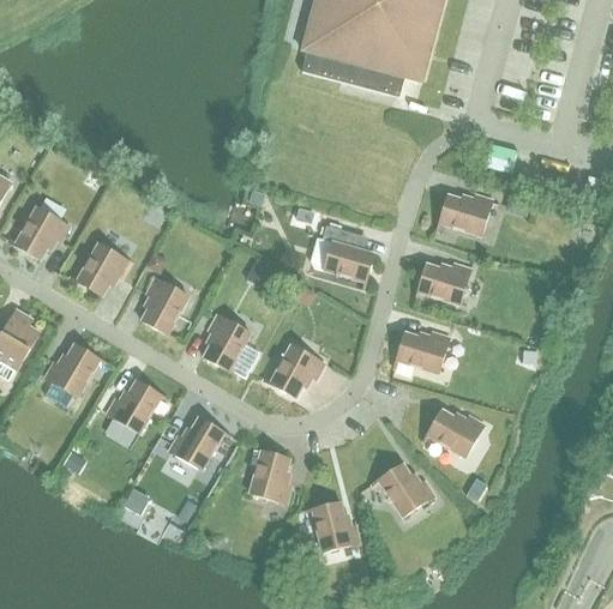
[(314,0),(302,49),(307,50),(301,70),(400,96),(404,76),(422,80),(443,0),(314,0)]
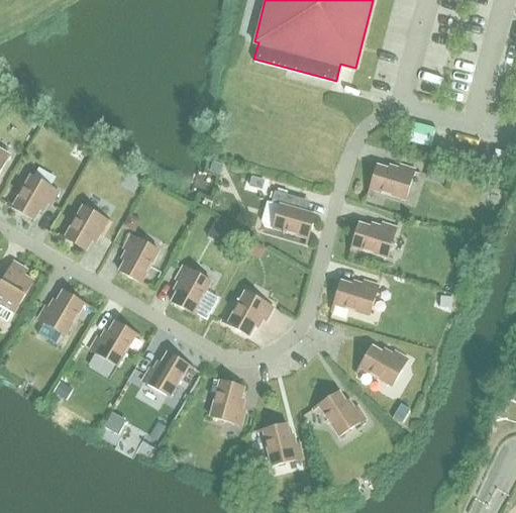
[(30,111),(25,120),(34,125),(39,116),(30,111)]
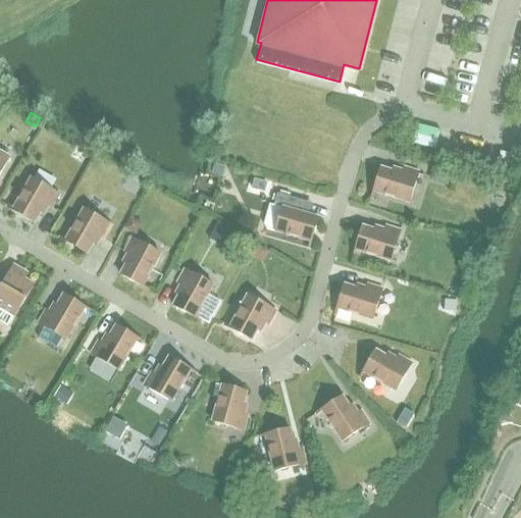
[(0,148),(0,171),(10,155),(0,148)]
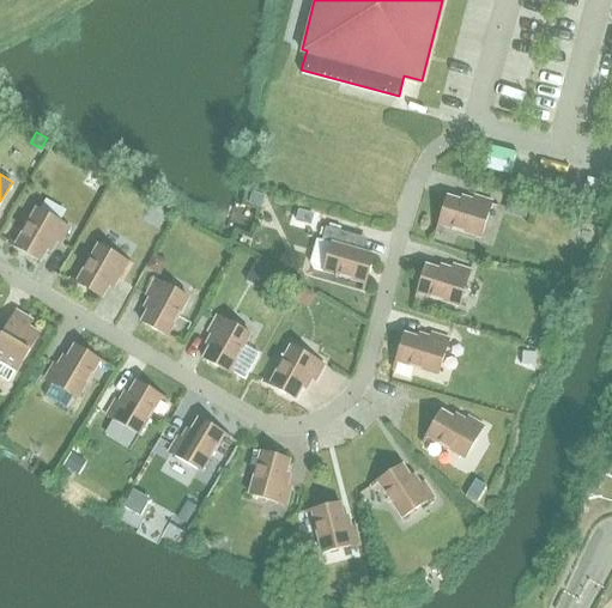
[(253,189),(249,201),(262,205),(266,193),(253,189)]
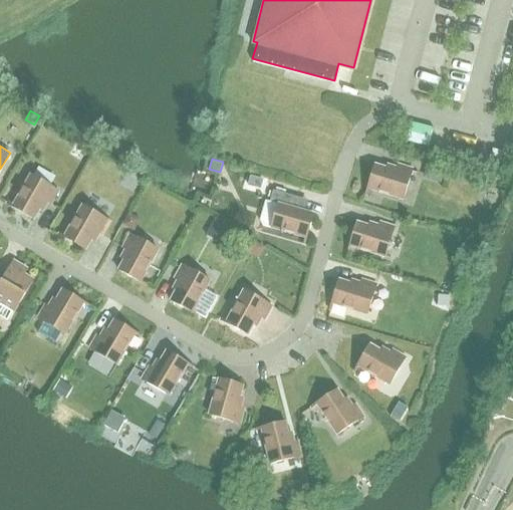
[(367,186),(403,197),(413,166),(398,162),(396,169),(374,162),(367,186)]
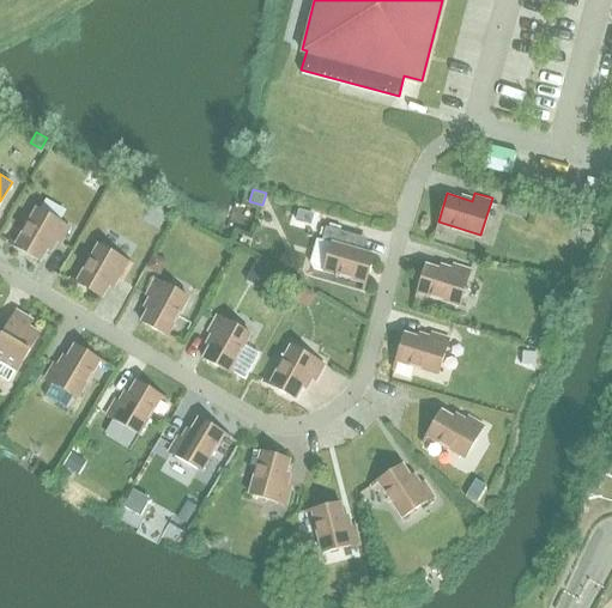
[(509,195),(504,208),(526,216),(531,202),(509,195)]
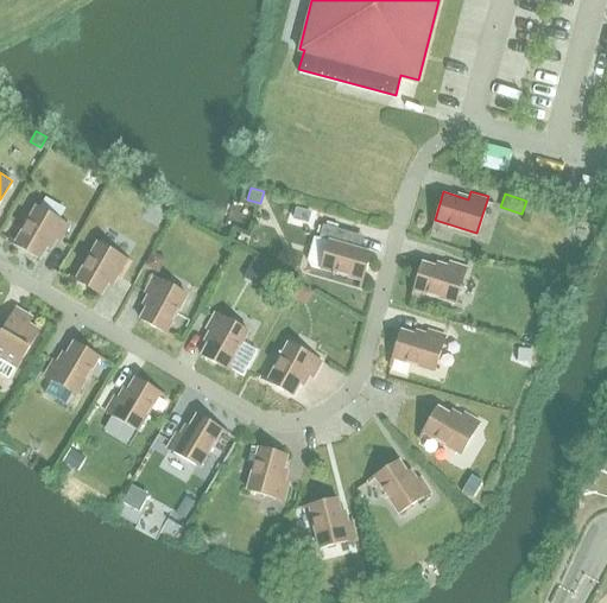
[(61,239),(69,222),(37,203),(14,241),(40,256),(52,234),(61,239)]
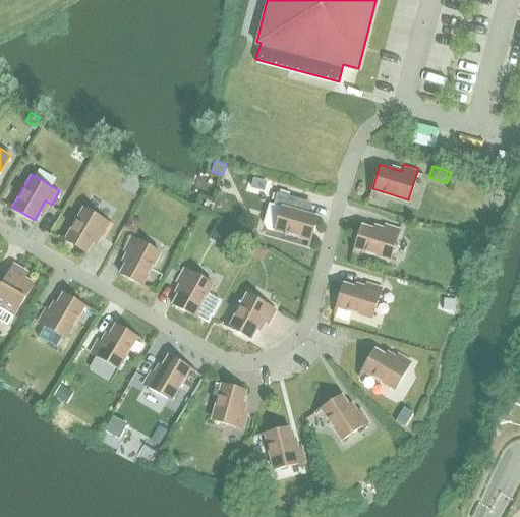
[(255,176),(253,185),(265,188),(267,179),(255,176)]
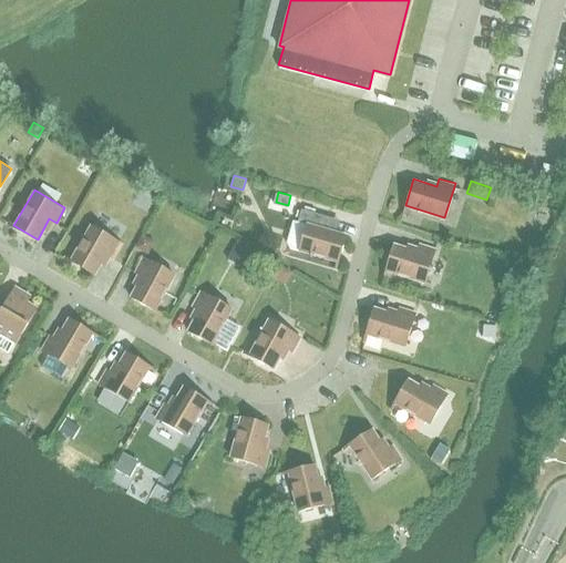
[(294,218),(287,239),(290,246),(299,248),(338,259),(346,233),(329,228),(332,216),(301,206),(297,219),(294,218)]
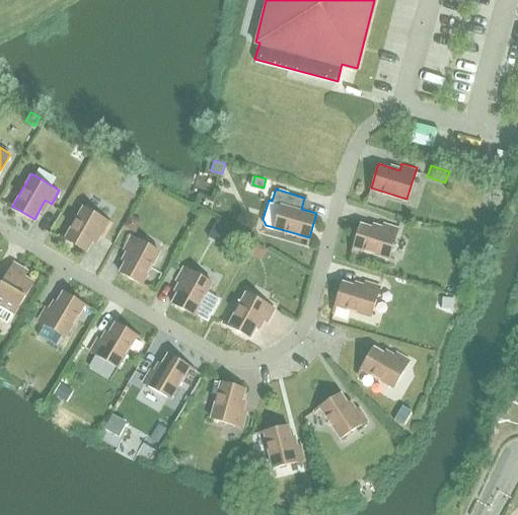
[(65,237),(86,249),(97,230),(103,234),(112,221),(83,205),(65,237)]
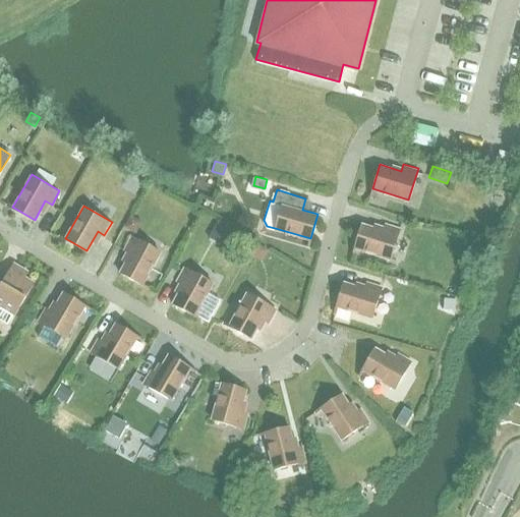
[(128,218),(123,227),(132,233),(137,223),(128,218)]
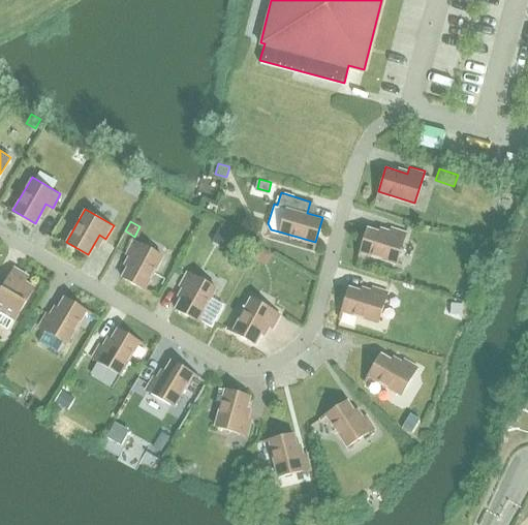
[(222,222),(212,239),(229,250),(240,233),(222,222)]
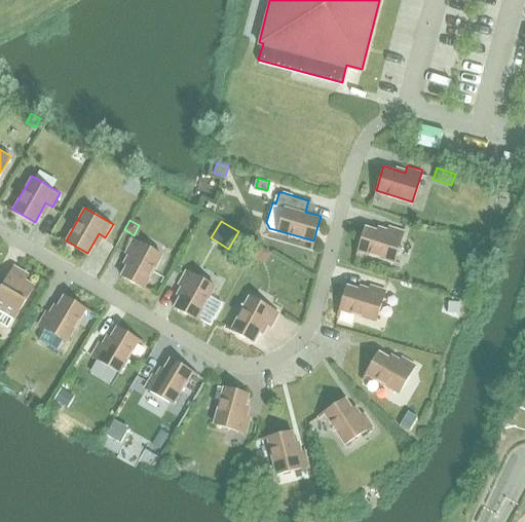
[(386,231),(365,225),(358,249),(394,260),(404,229),(388,224),(386,231)]
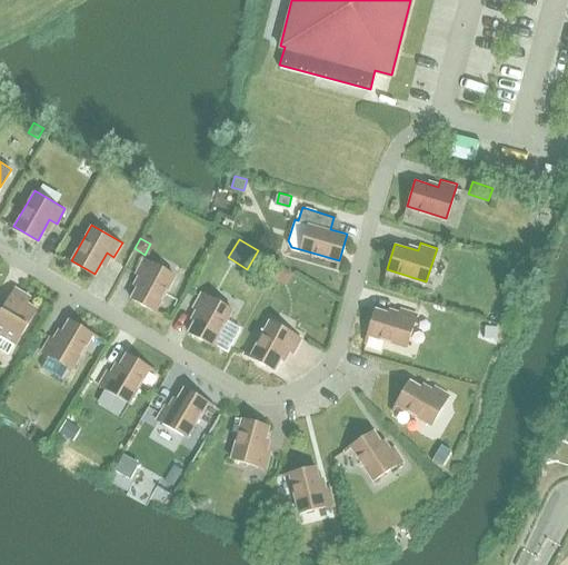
[(156,309),(175,274),(143,257),(136,271),(142,275),(131,296),(156,309)]
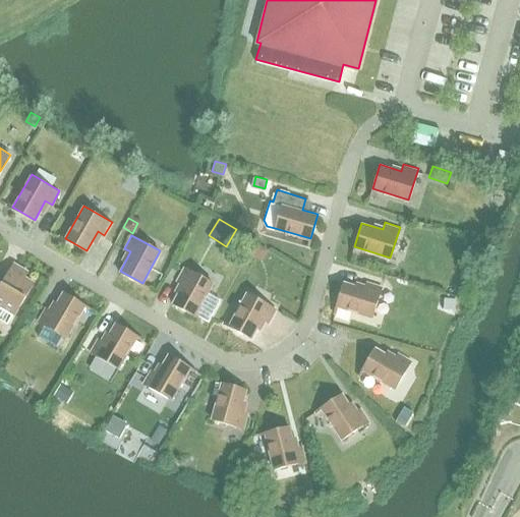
[(472,240),(467,254),(480,259),(485,244),(472,240)]
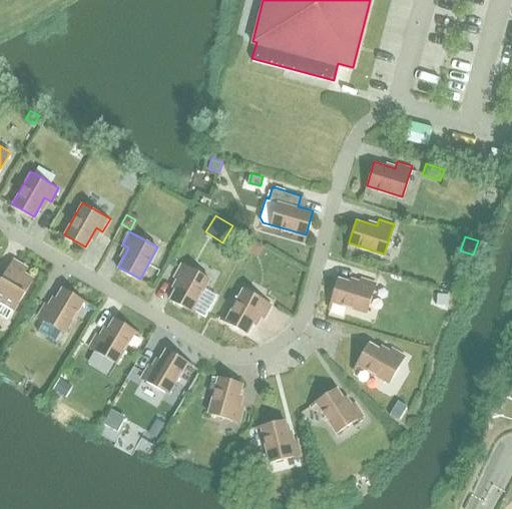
[(254,238),(248,248),(259,253),(265,244),(254,238)]
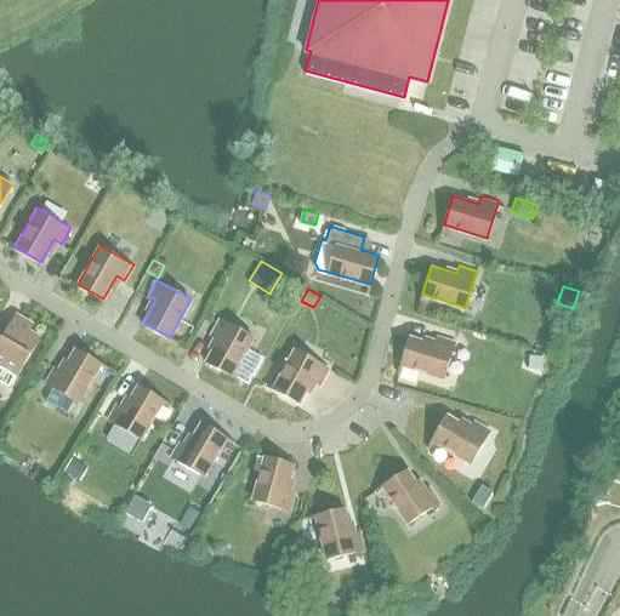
[(0,363),(1,364),(0,365),(0,377),(9,383),(16,372),(17,374),(40,335),(29,328),(33,321),(17,312),(3,336),(0,334),(0,363)]
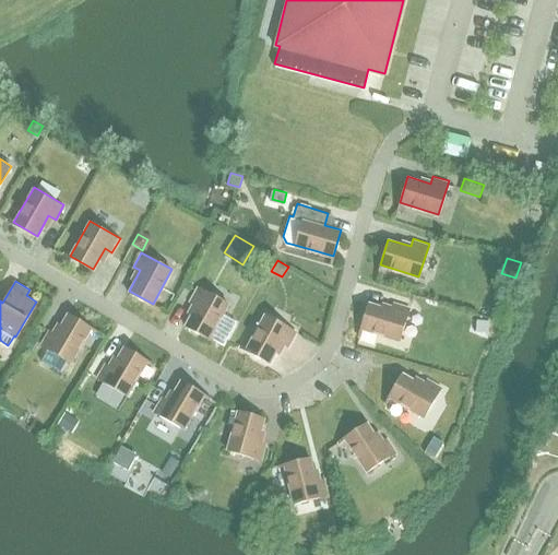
[(228,303),(198,285),(190,299),(197,304),(186,325),(209,338),(228,303)]
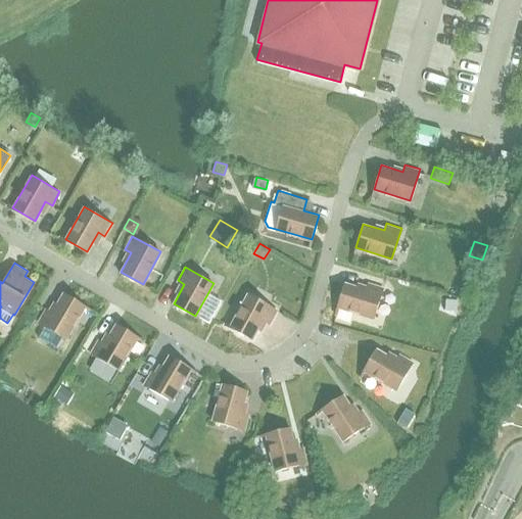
[(366,288),(345,282),(337,307),(373,318),(383,286),(368,281),(366,288)]
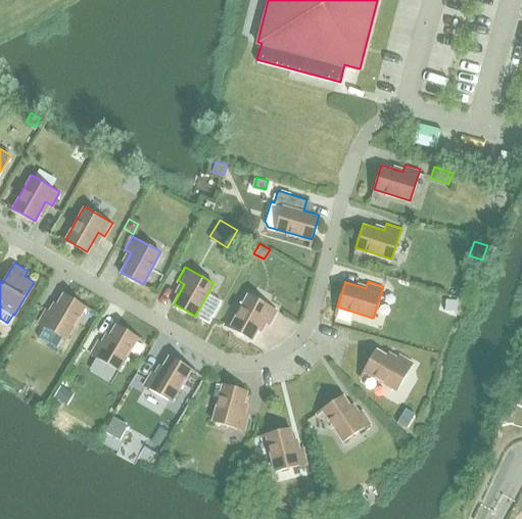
[(38,321),(66,337),(86,304),(63,292),(52,311),(46,308),(38,321)]
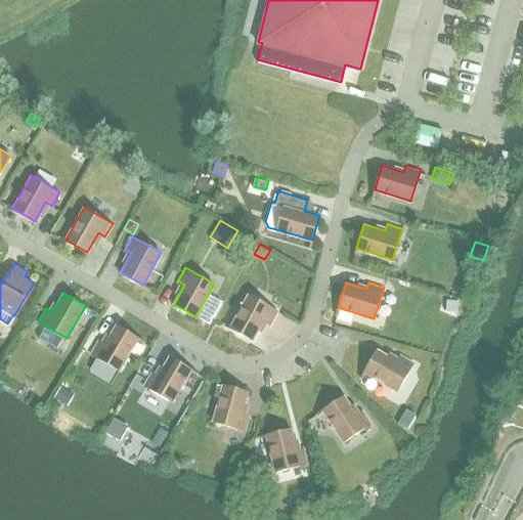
[(230,327),(253,339),(263,319),(269,322),(277,309),(249,294),(230,327)]
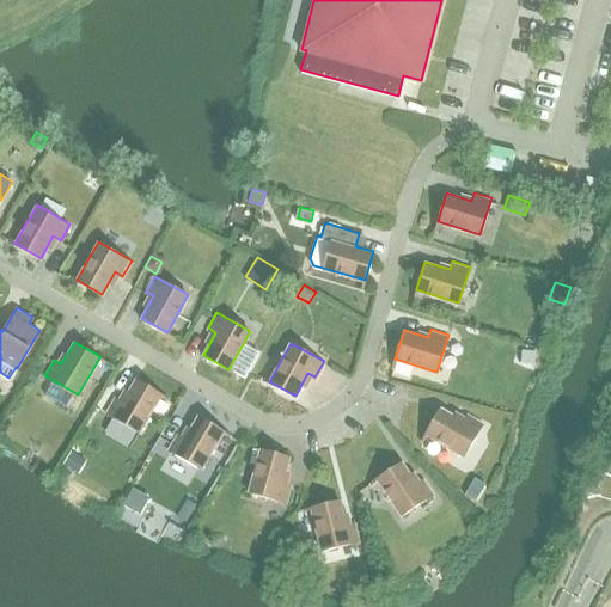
[(521,347),(520,359),(535,360),(536,348),(521,347)]
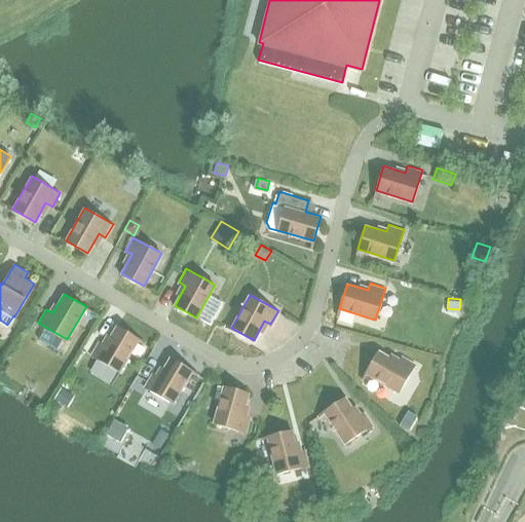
[(91,353),(119,370),(139,338),(117,325),(106,344),(99,340),(91,353)]
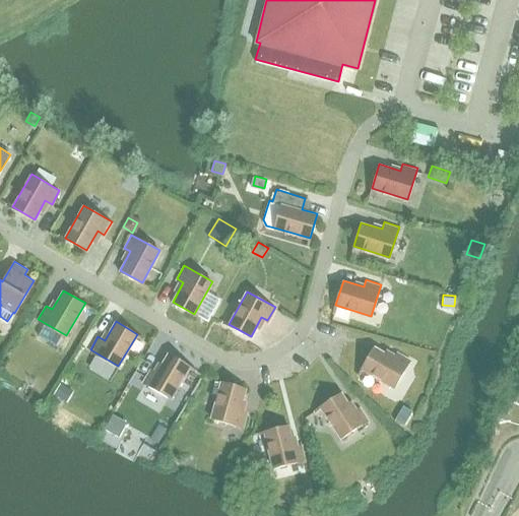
[(394,387),(410,359),(397,350),(393,357),(374,345),(362,368),(394,387)]
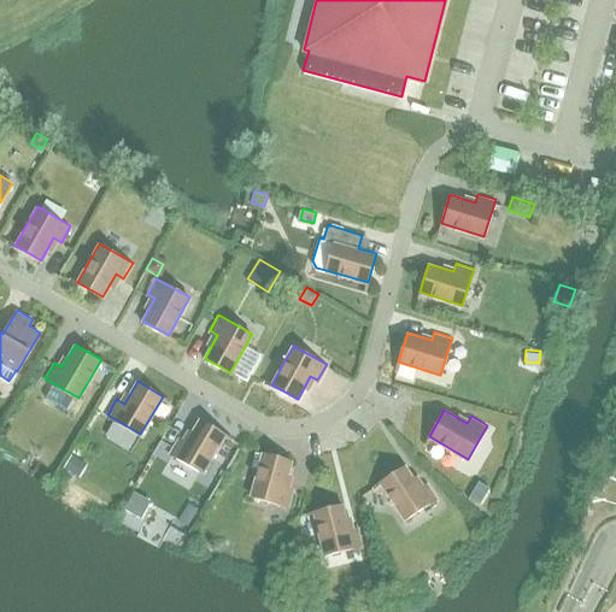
[(179,436),(170,452),(203,471),(226,433),(200,418),(187,441),(179,436)]
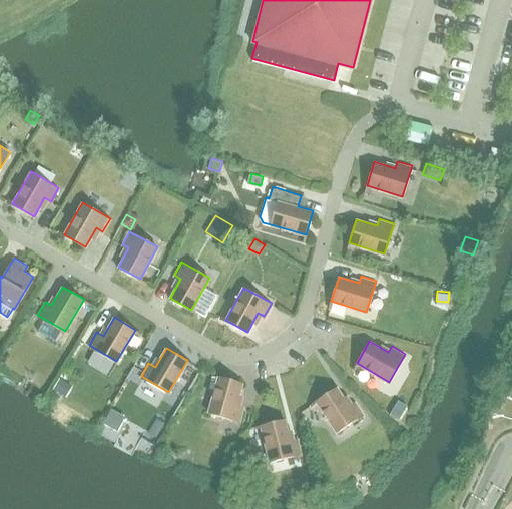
[(212,374),(211,375),(209,386),(215,388),(208,411),(239,420),(243,405),(236,403),(242,382),(212,374)]
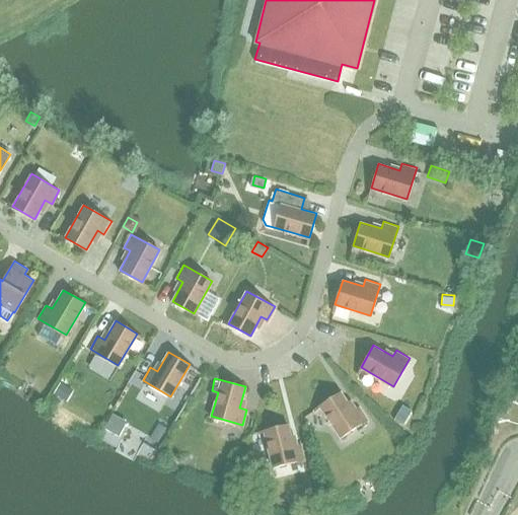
[(60,381),(54,391),(63,397),(69,386),(60,381)]
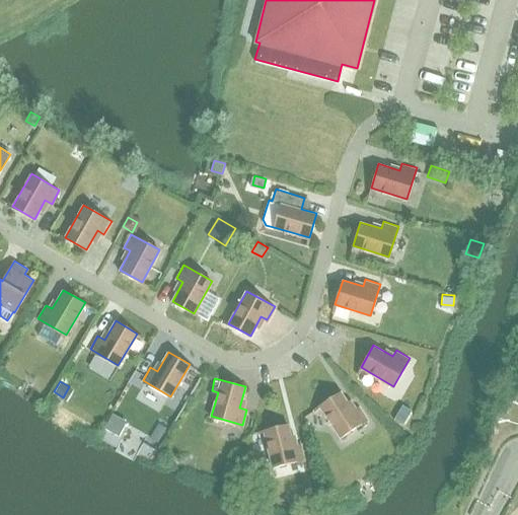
[(353,409),(341,390),(319,405),(341,436),(367,418),(359,405),(353,409)]
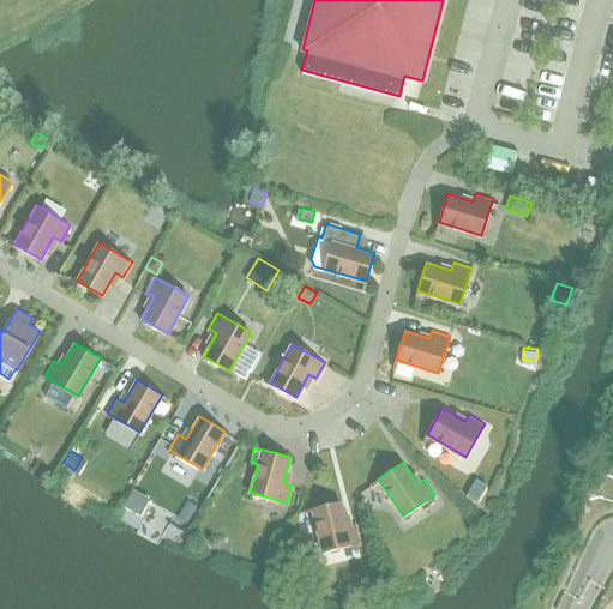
[(476,478),(468,494),(479,500),(487,484),(476,478)]
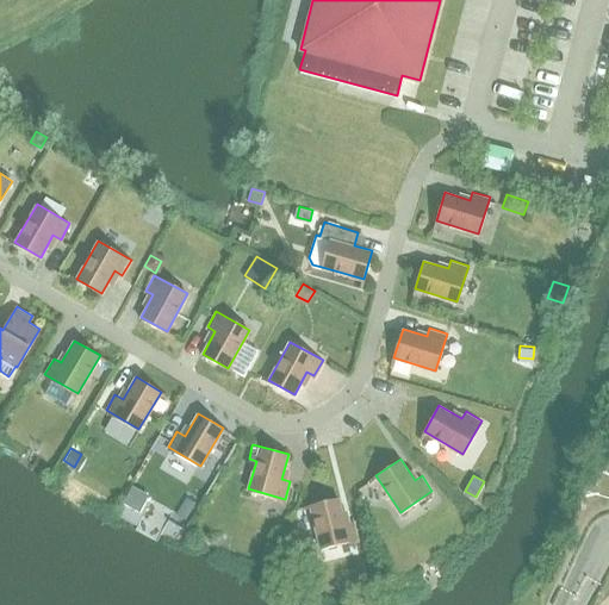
[(132,484),(124,500),(140,509),(149,492),(132,484)]
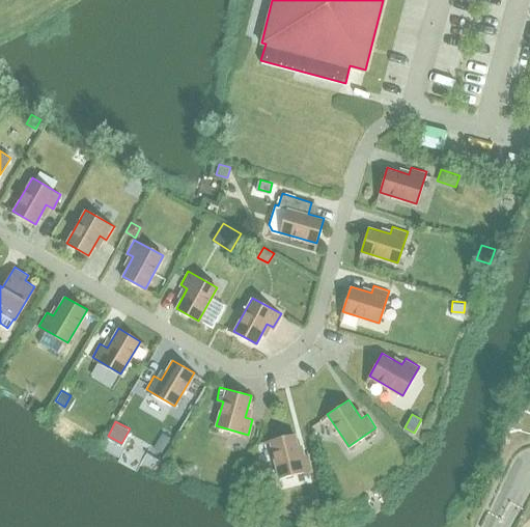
[(300,454),(295,433),(270,439),(279,476),(311,468),(307,453),(300,454)]
